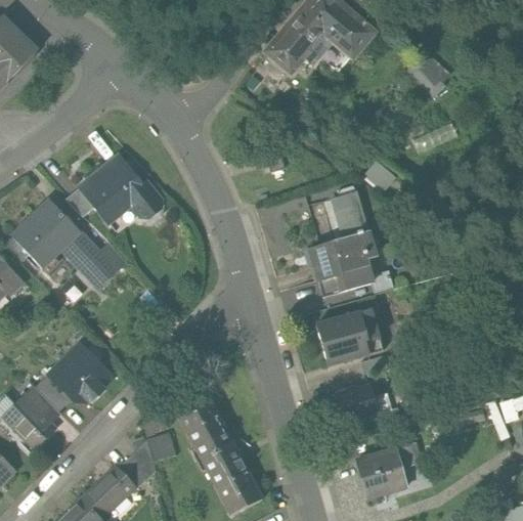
[(268,53),(290,72),(322,34),(350,57),(371,33),(332,0),(310,0),(279,37),(268,53)]
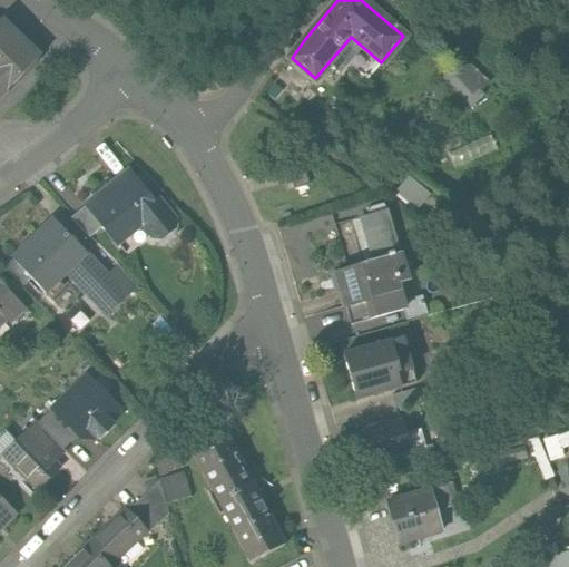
[(370,0),(389,16),(402,0),(370,0)]
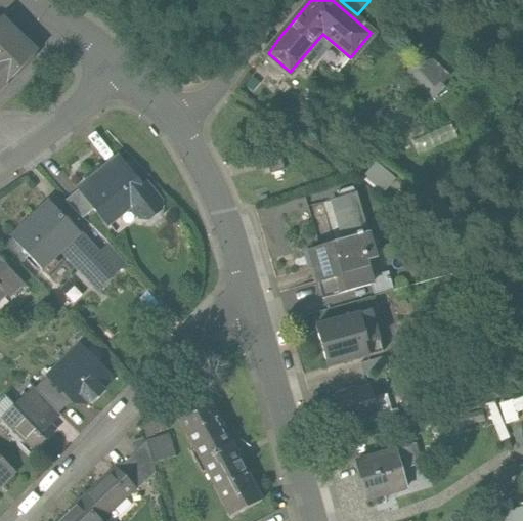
[(0,90),(37,52),(2,18),(0,19),(0,90)]
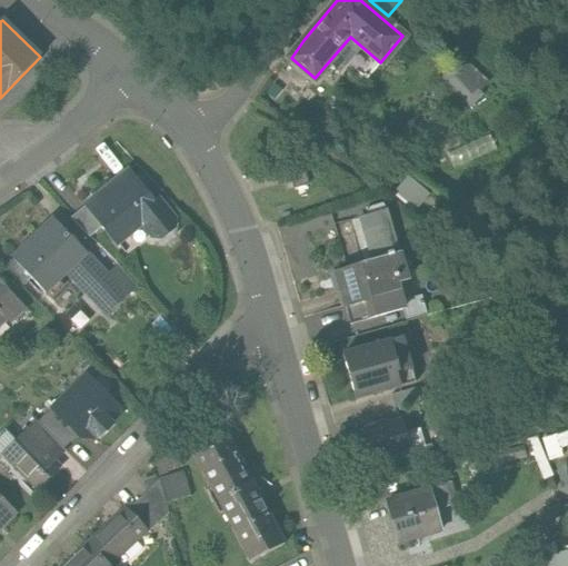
[(470,103),(481,92),(455,67),(444,78),(470,103)]
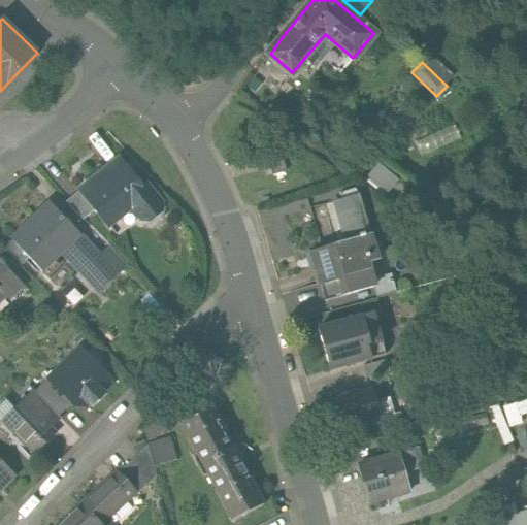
[(298,151),(284,155),(287,166),(301,163),(298,151)]
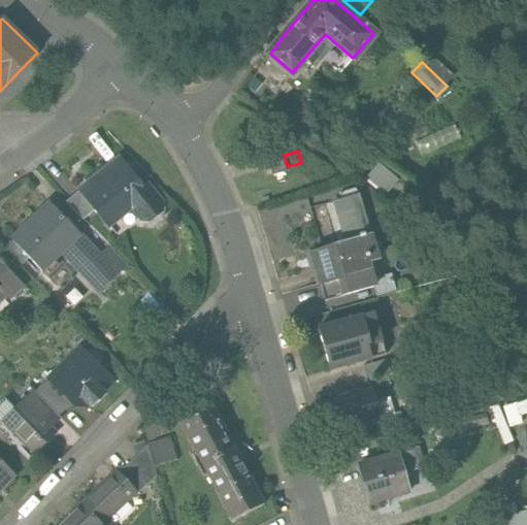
[(96,208),(109,225),(133,206),(142,218),(151,219),(162,209),(163,202),(149,184),(144,187),(120,157),(81,188),(83,188),(80,189),(96,208)]
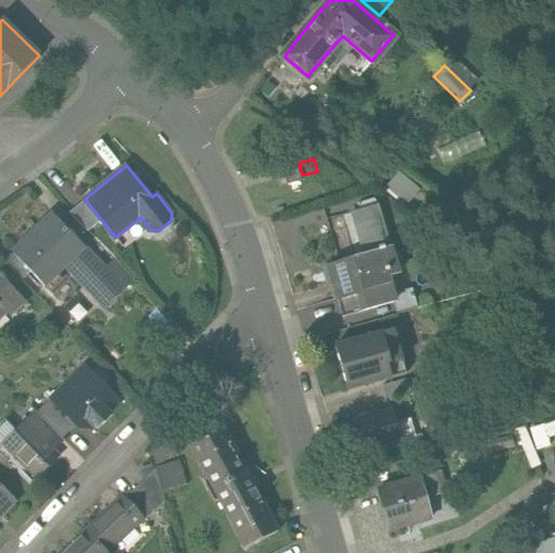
[(85,199),(70,211),(88,230),(101,220),(85,199)]
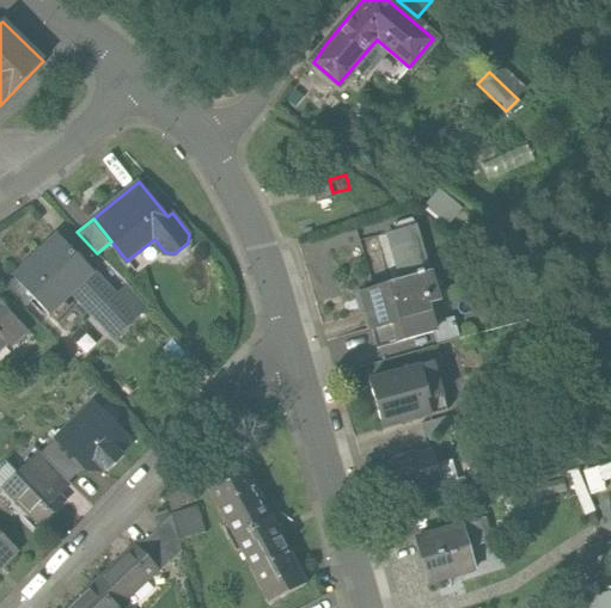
[(386,232),(401,280),(431,270),(416,222),(386,232)]
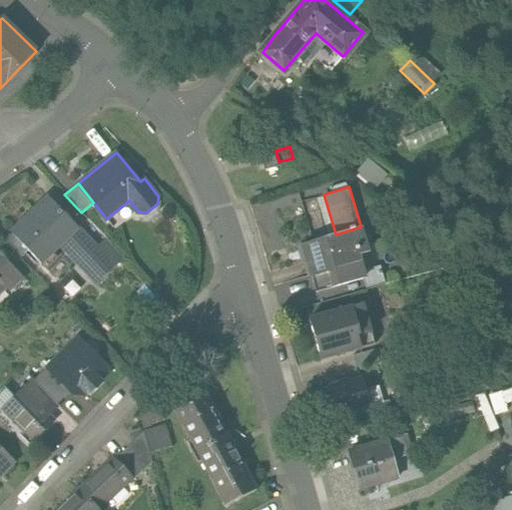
[(61,243),(78,226),(79,226),(50,196),(13,232),(42,263),(61,243)]
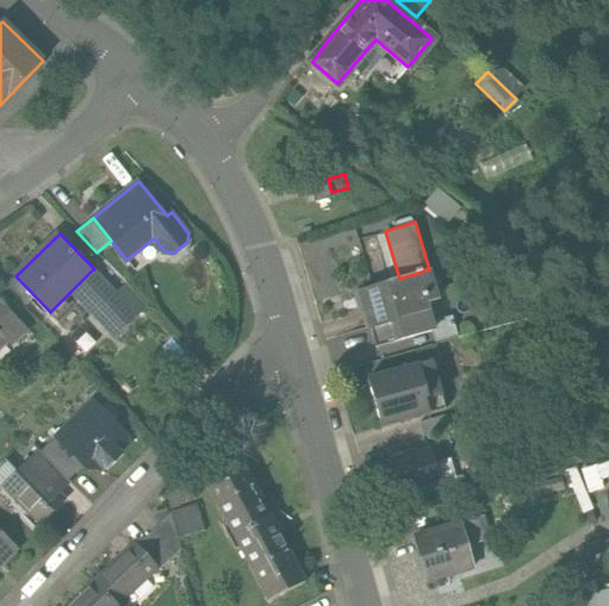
[(116,293),(93,269),(73,289),(117,335),(149,304),(126,281),(116,293)]
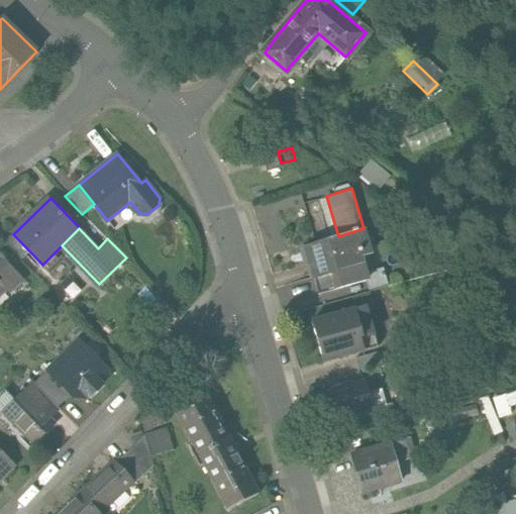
[(305,245),(319,293),(368,278),(362,255),(371,252),(364,228),(338,236),(305,245)]
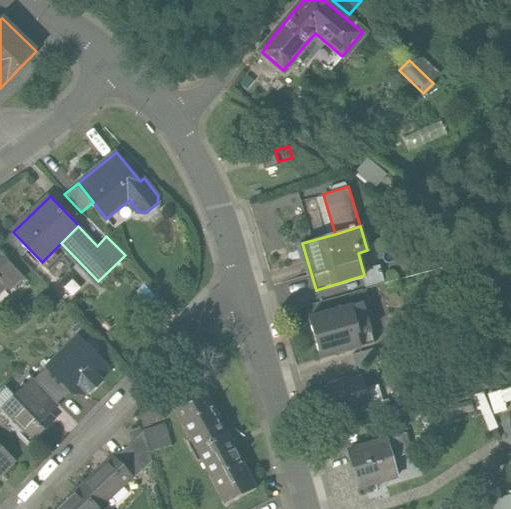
[(0,292),(7,286),(10,290),(24,276),(0,251),(0,292)]
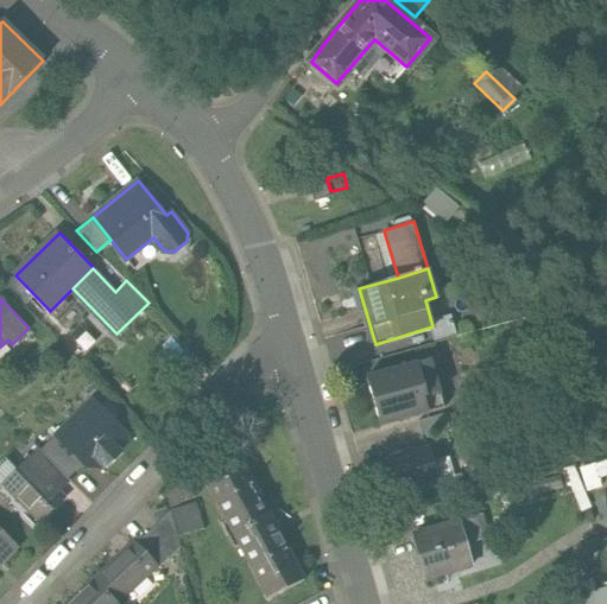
[(374,395),(383,424),(444,406),(430,358),(368,377),(370,382),(367,383),(371,396),(374,395)]
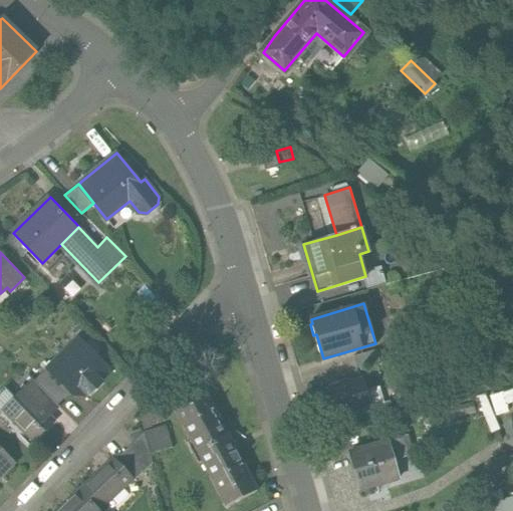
[(71,392),(73,394),(84,394),(86,392),(89,395),(102,381),(99,378),(106,372),(105,365),(98,358),(93,358),(82,347),(77,352),(64,352),(48,367),(71,392)]
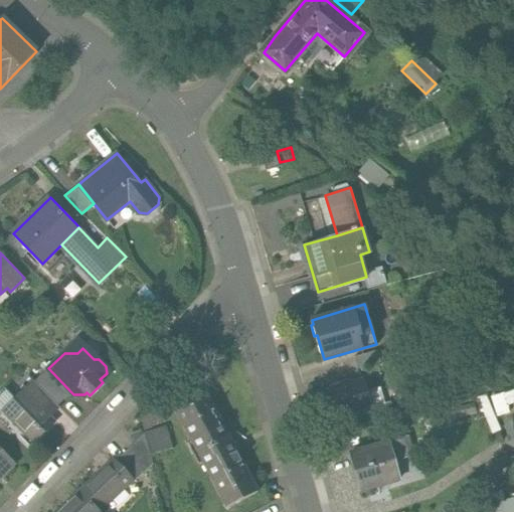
[(355,356),(358,367),(381,361),(377,349),(355,356)]
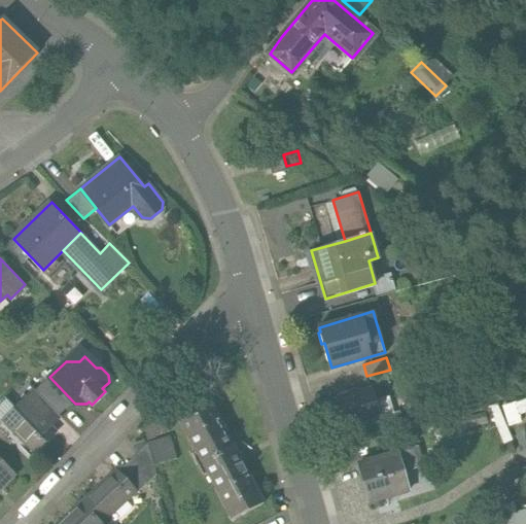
[(73,402),(49,377),(36,390),(51,406),(60,415),(73,402)]
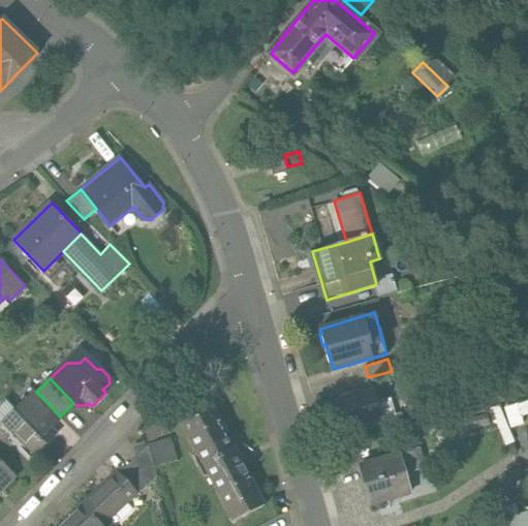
[(373,389),(341,398),(349,428),(382,419),(373,389)]
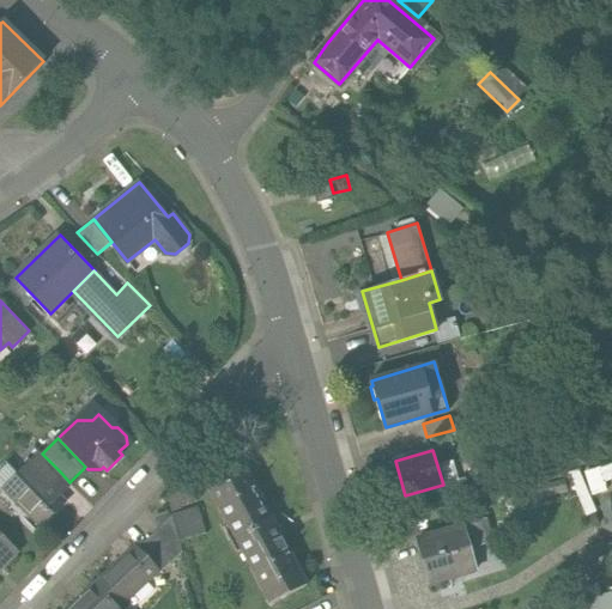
[(49,482),(60,472),(42,454),(41,452),(31,463),(49,482)]
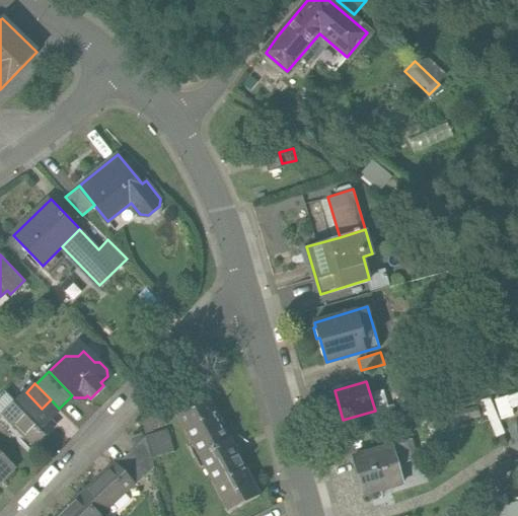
[(202,386),(172,401),(230,509),(260,493),(202,386)]
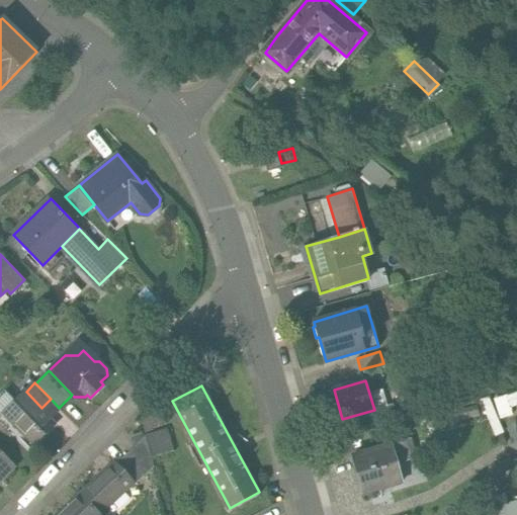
[(4,414),(34,445),(57,424),(41,408),(26,392),(4,414)]
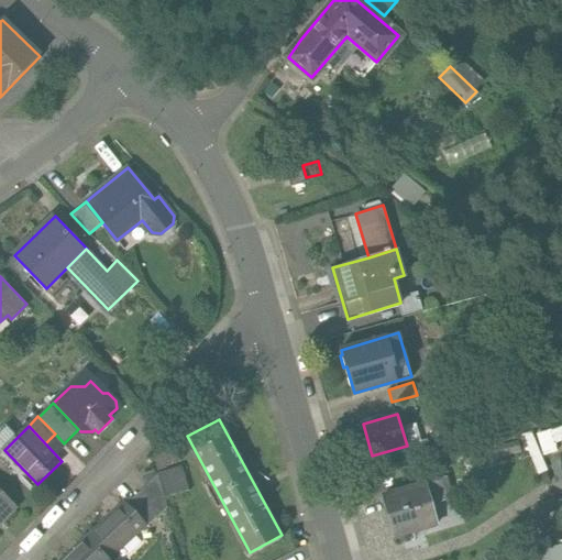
[(157,471),(158,473),(165,496),(191,489),(184,463),(157,471)]
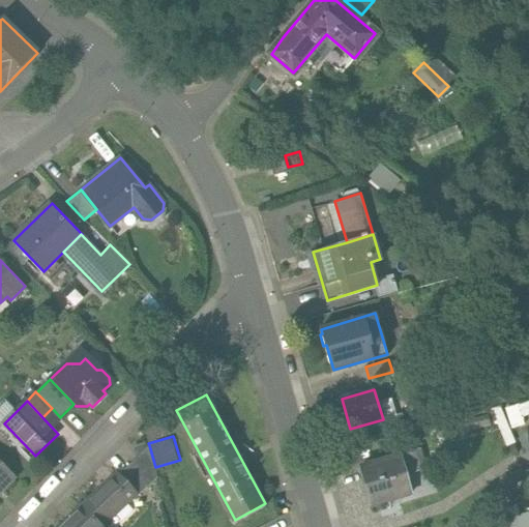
[(139,494),(157,475),(155,467),(149,445),(119,474),(137,492),(139,494)]
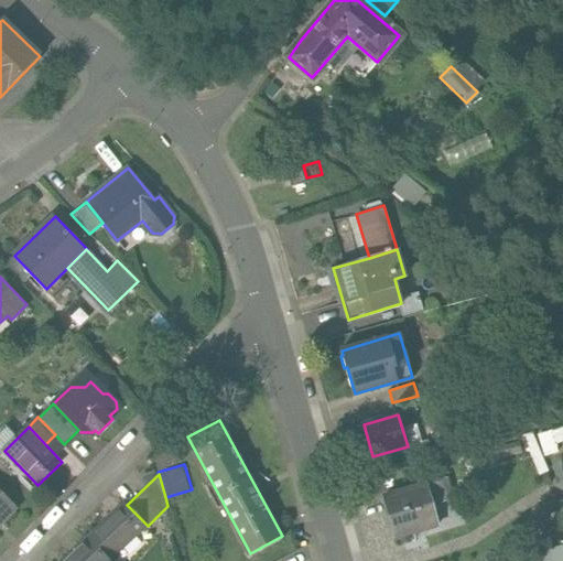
[(385,496),(397,536),(437,524),(432,504),(453,498),(447,477),(385,496)]
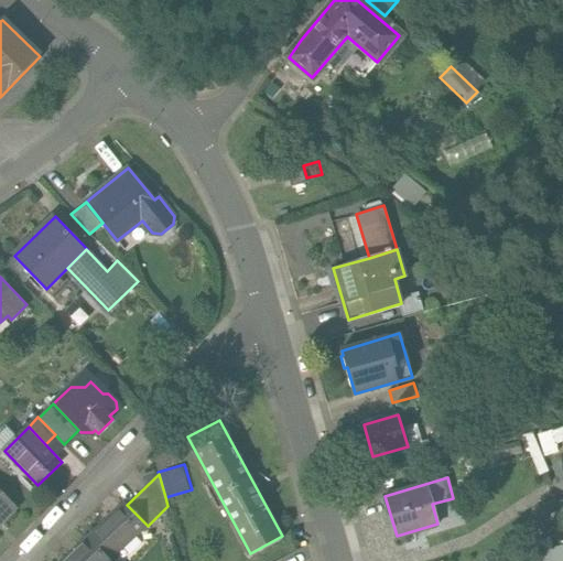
[(0,521),(14,507),(0,494),(0,521)]
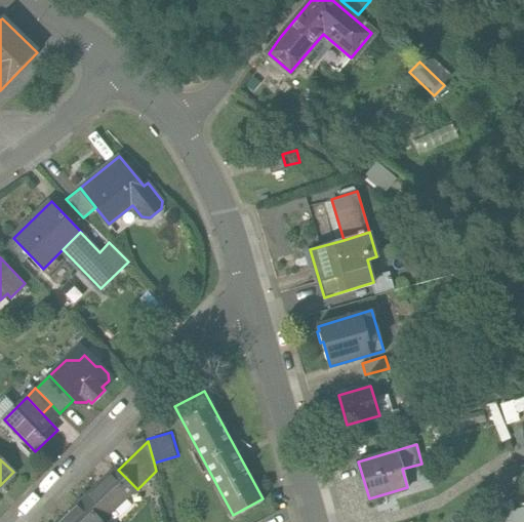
[(118,470),(117,468),(83,499),(102,520),(135,487),(118,470)]
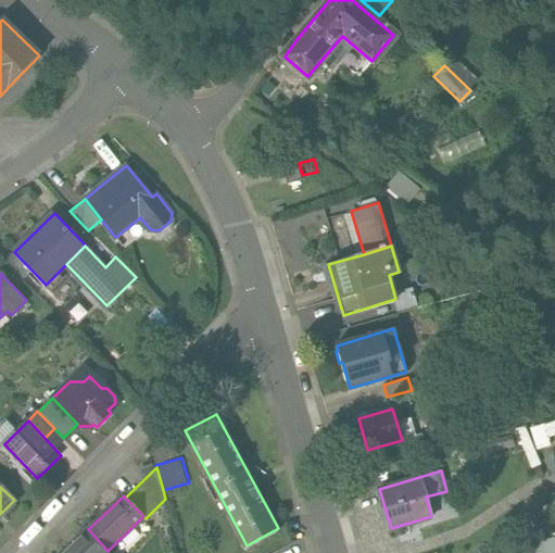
[(68,551),(71,552),(109,552),(108,551),(88,529),(77,540),(78,541),(68,551)]
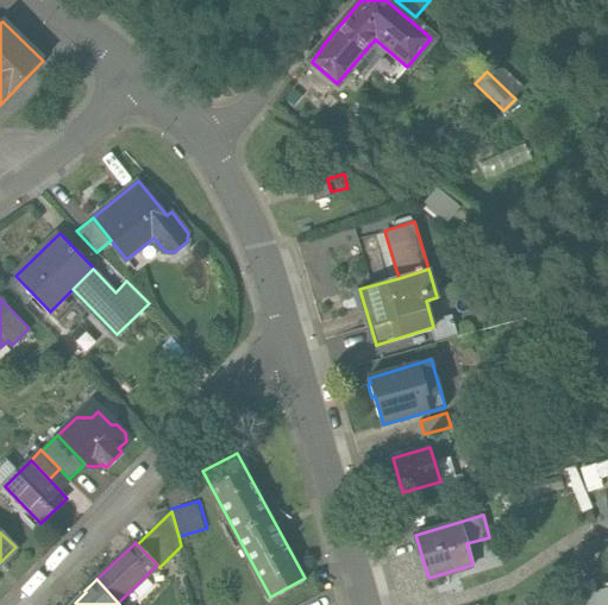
[(607,585),(541,604),(607,604),(607,585)]
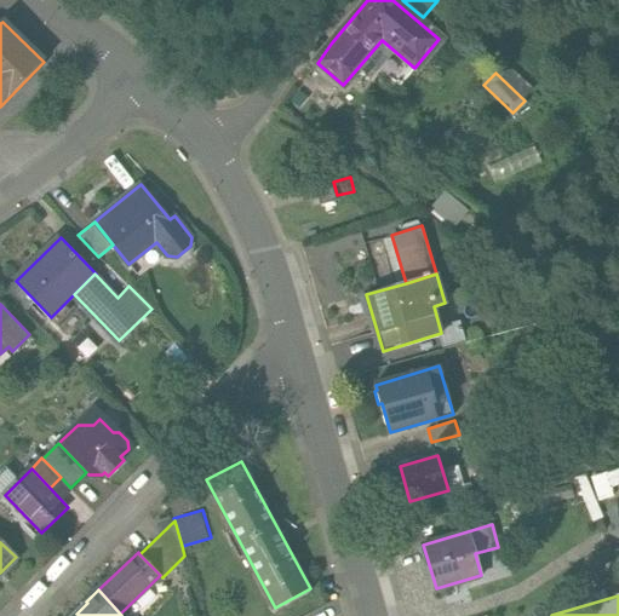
[(74,615),(76,614),(87,603),(86,602),(70,615),(74,615)]
